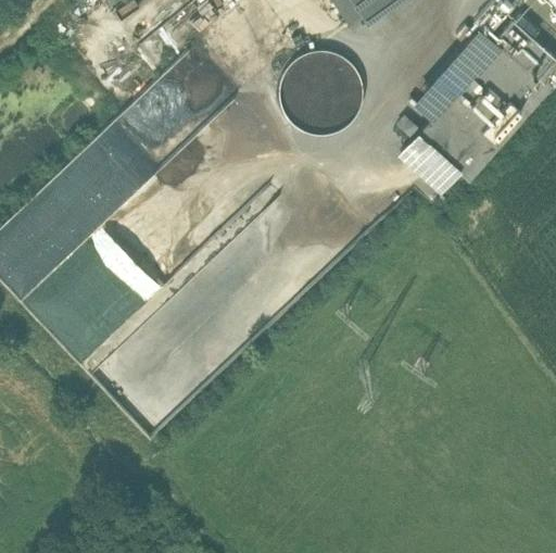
[(127,0),(111,13),(137,48),(196,0),(127,0)]
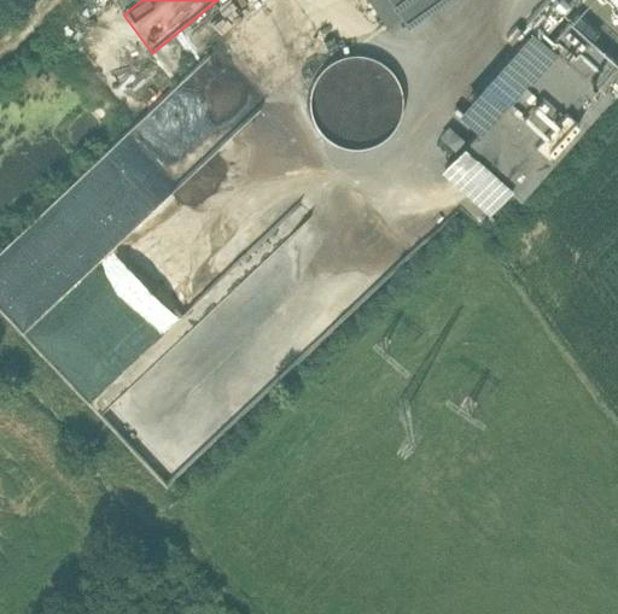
[(390,0),(404,19),(431,0),(390,0)]
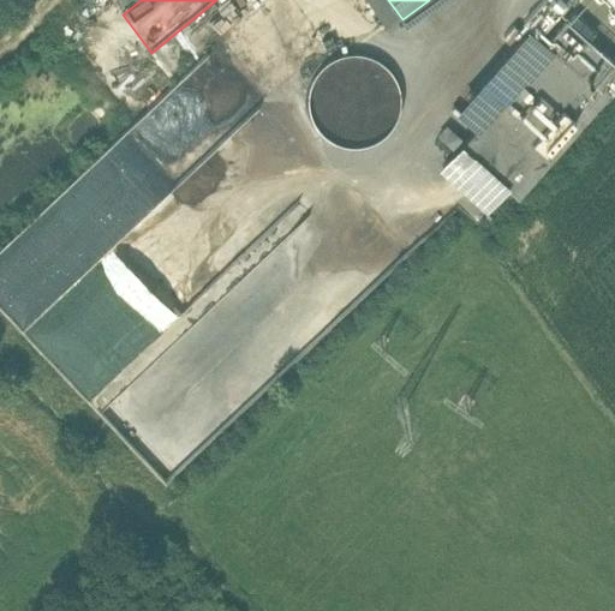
[(511,198),(614,77),(614,65),(560,18),(574,0),(536,0),(443,108),(466,126),(431,166),(483,210),(500,189),(511,198)]
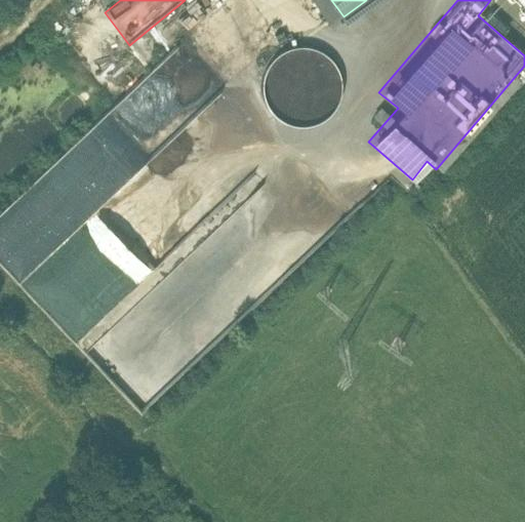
[(340,102),(344,86),(340,71),(331,57),(318,49),(303,45),(287,48),(274,57),(265,71),(261,86),(266,102),(274,115),(287,124),(303,127),(318,124),(331,115),(340,102)]
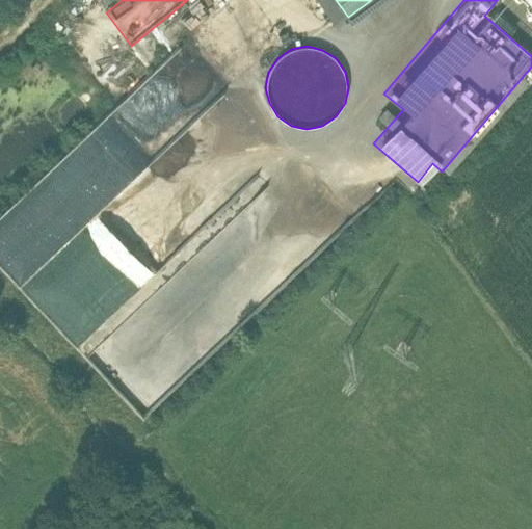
[(165,257),(220,236),(222,214),(242,207),(266,187),(257,177),(229,187),(240,177),(223,132),(224,128),(239,129),(219,106),(216,108),(214,125),(203,112),(168,142),(166,143),(115,187),(132,189),(122,199),(112,197),(109,222),(114,236),(102,241),(84,239),(83,249),(121,254),(109,259),(117,268),(113,297),(164,254),(165,257)]
